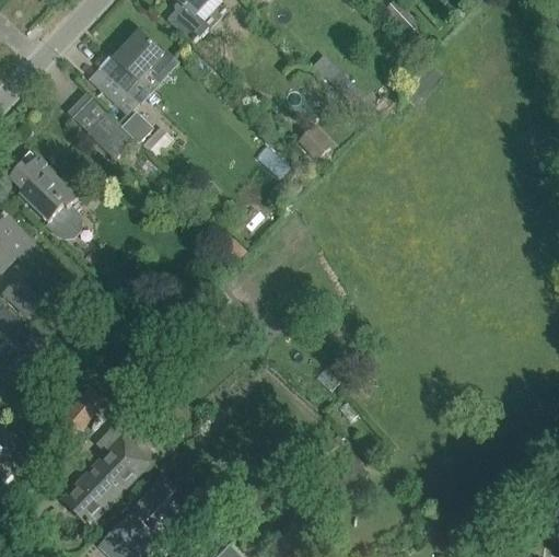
[(176,0),(178,2),(177,3),(175,3),(174,3),(174,4),(173,7),(173,8),(174,9),(175,10),(166,20),(194,44),(209,26),(204,21),(222,1),(221,0),(176,0)]
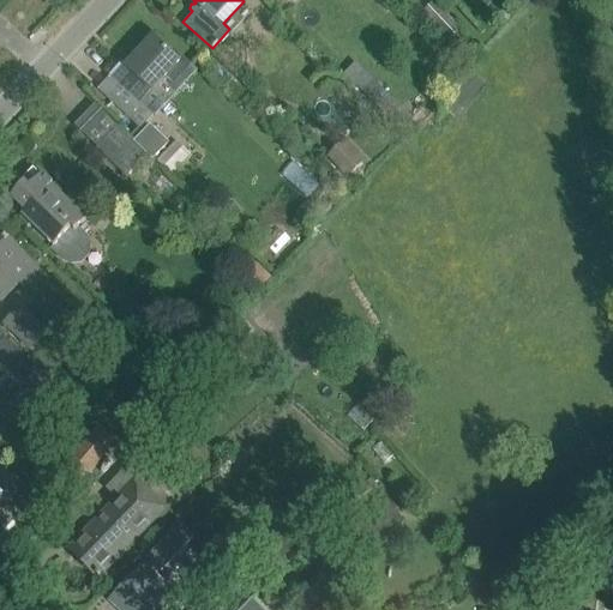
[(454,30),(460,25),(437,0),(432,0),(422,10),(458,48),(464,42),(454,30)]
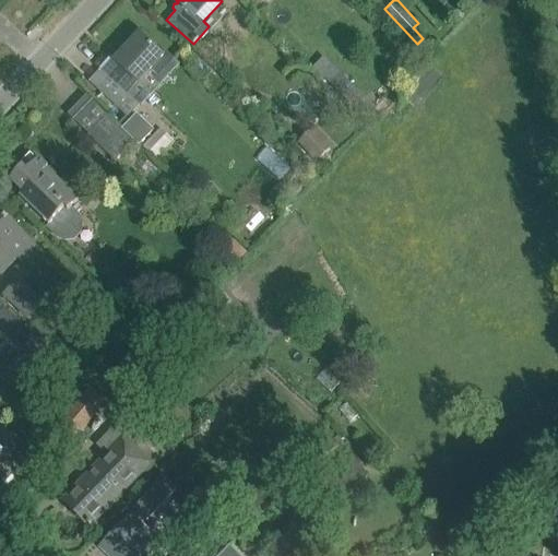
[(109,55),(98,66),(126,91),(149,67),(158,75),(175,58),(165,49),(161,54),(139,33),(114,59),(109,55)]
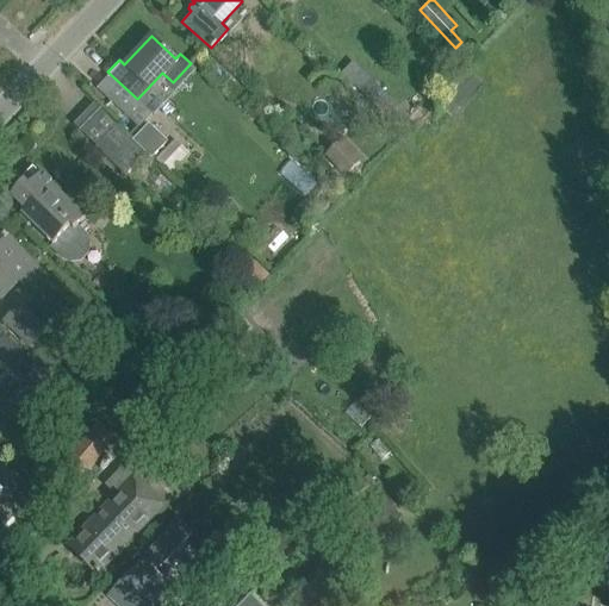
[(436,102),(451,114),(479,79),(465,67),(436,102)]
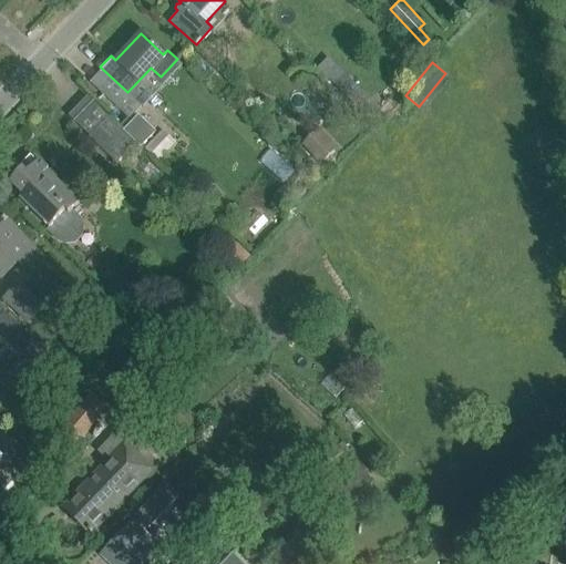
[(135,141),(123,129),(109,114),(88,135),(115,162),(135,141)]
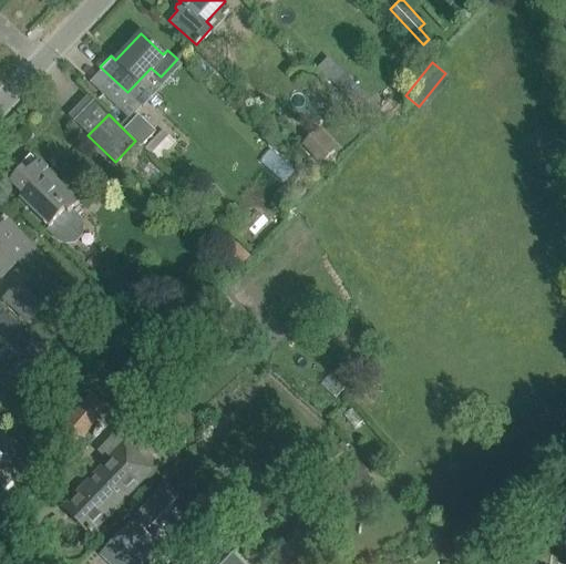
[(123,129),(135,141),(140,144),(153,131),(137,115),(123,129)]
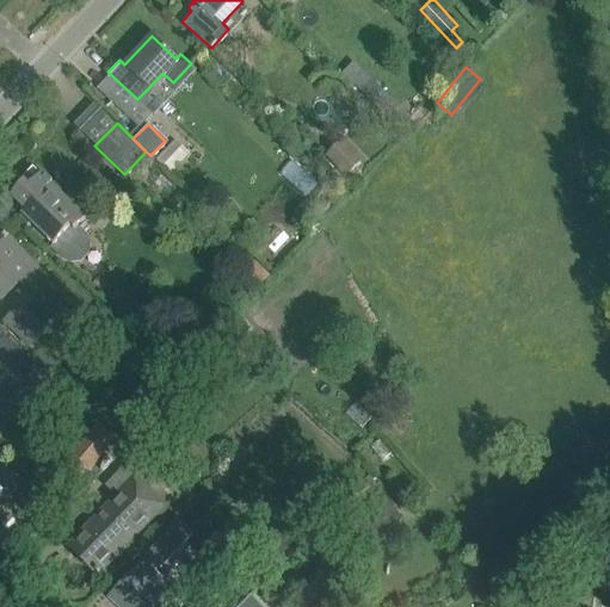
[(343,134),(325,154),(346,173),(364,154),(343,134)]
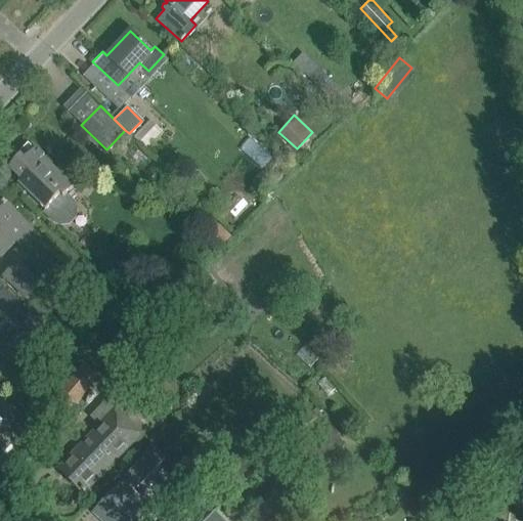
[(134,137),(145,147),(162,129),(150,119),(134,137)]
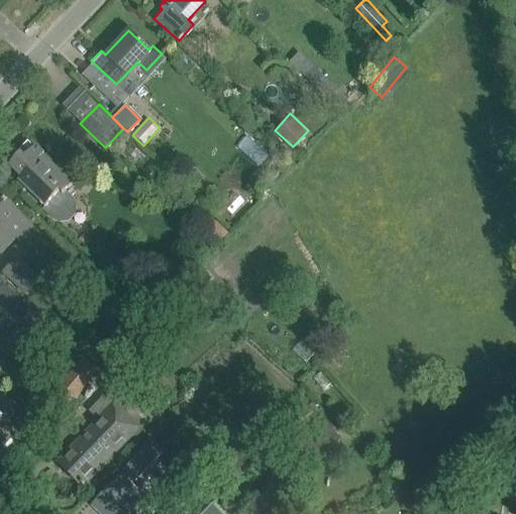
[(76,178),(74,176),(60,162),(55,167),(32,145),(22,157),(19,152),(8,165),(20,176),(16,180),(42,205),(40,207),(50,217),(58,220),(68,218),(75,212),(76,202),(72,195),(65,188),(76,178)]
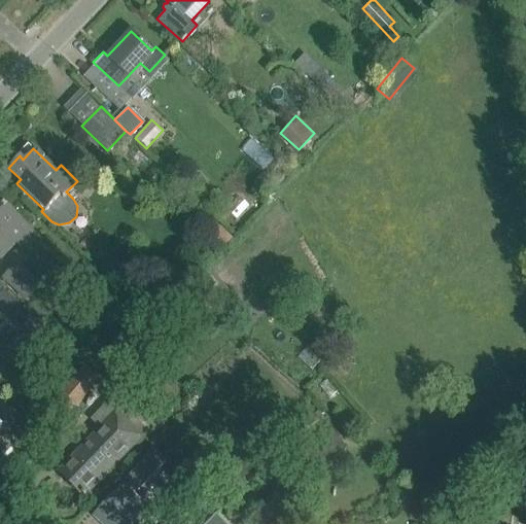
[(138,149),(130,158),(143,169),(150,161),(138,149)]
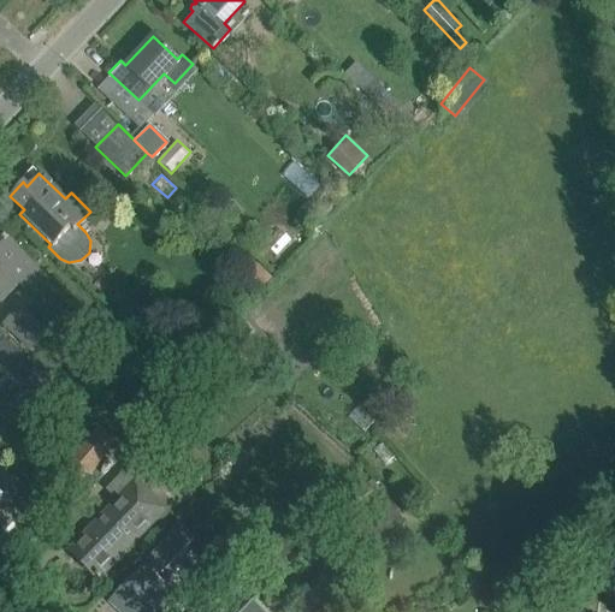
[(283,251),(294,239),(279,225),(268,237),(283,251)]
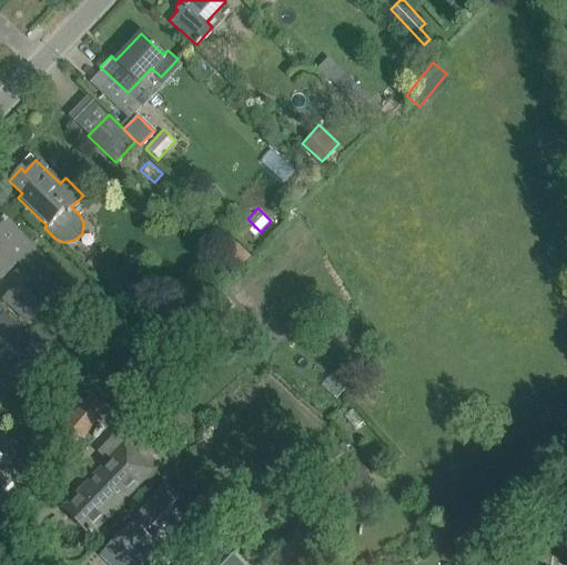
[(36,250),(8,223),(0,215),(0,256),(7,250),(22,264),(36,250)]
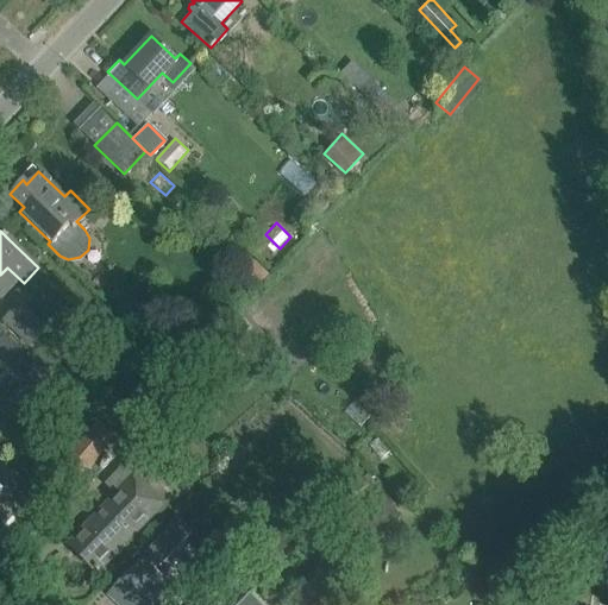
[(239,264),(252,278),(239,290),(244,295),(263,277),(245,258),(239,264)]
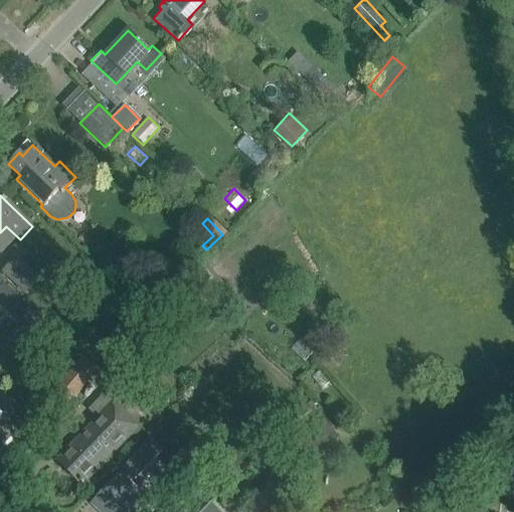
[(26,291),(37,280),(16,259),(5,270),(26,291)]
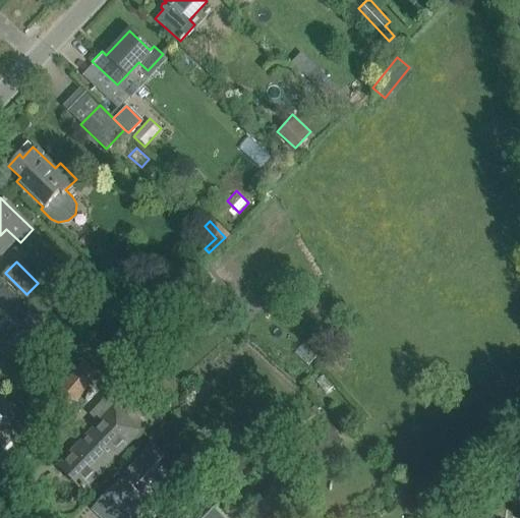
[(65,407),(96,371),(81,360),(52,395),(65,407)]
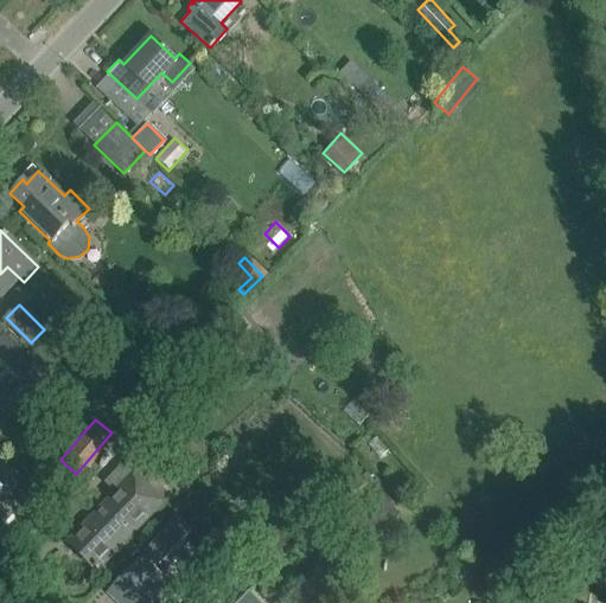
[(164,499),(139,475),(153,461),(138,446),(125,459),(123,457),(104,481),(114,489),(65,539),(96,569),(164,499)]
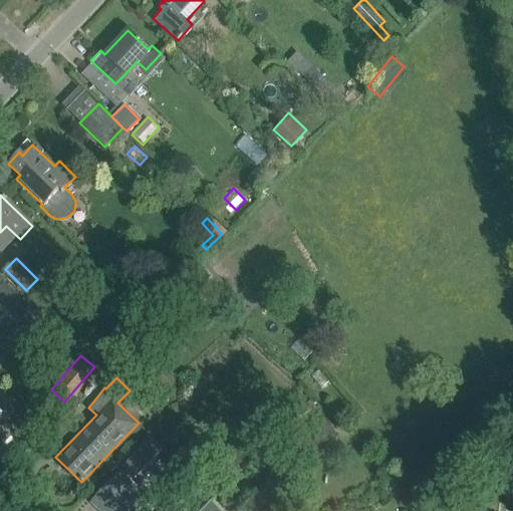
[(0,442),(9,432),(25,415),(0,392),(0,442)]
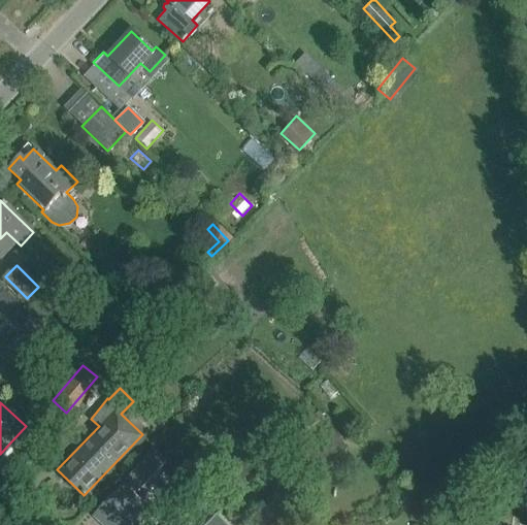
[(319,409),(301,422),(305,428),(323,416),(319,409)]
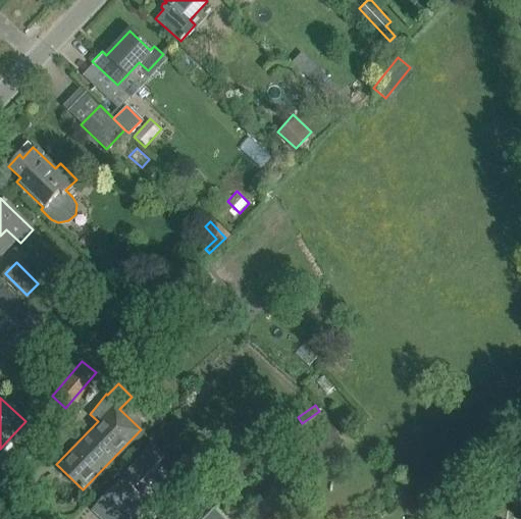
[(150,448),(126,472),(137,482),(160,458),(150,448)]
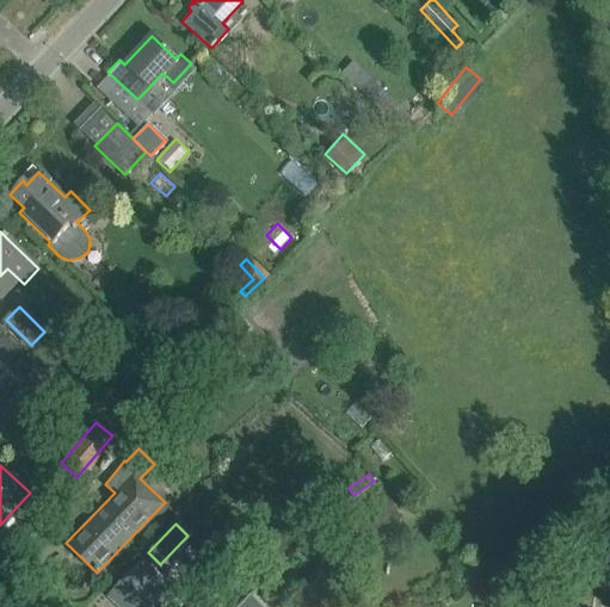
[(131,606),(158,606),(161,604),(174,590),(142,559),(108,595),(121,606),(128,606),(130,606),(131,606)]
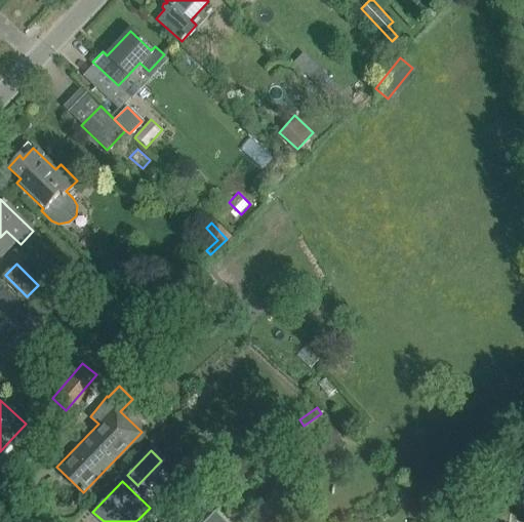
[(226,521),(214,510),(202,521),(226,521)]
